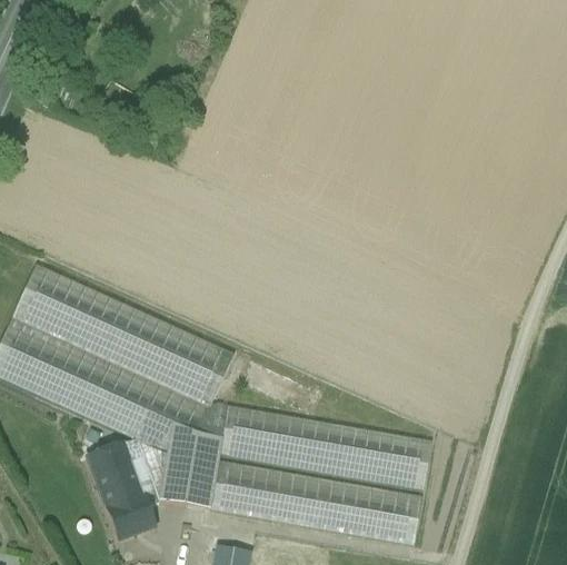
[(236,353),(37,264),(0,346),(0,378),(137,440),(149,413),(175,425),(199,435),(236,353)]
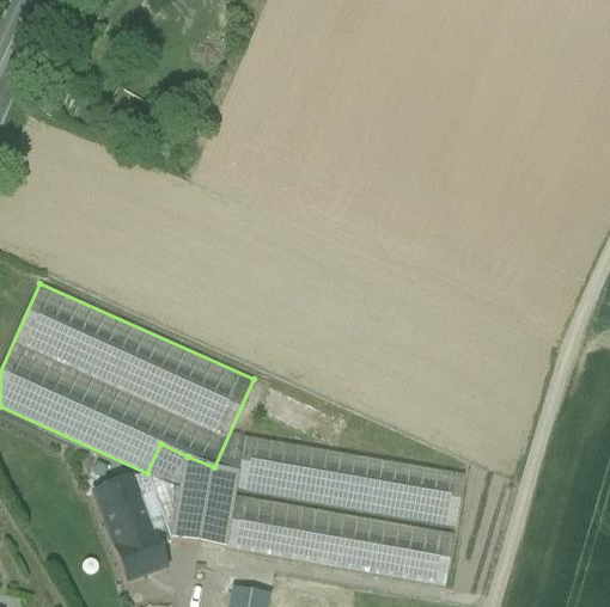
[(278,388),(268,411),(334,440),(343,417),(278,388)]
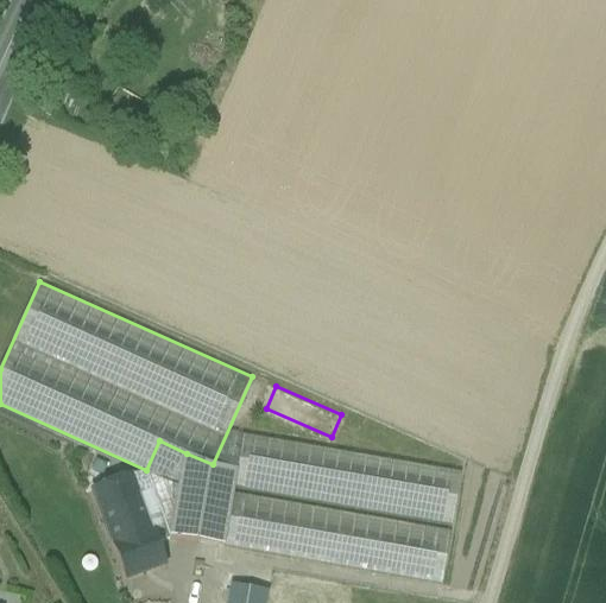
[(462,470),(244,431),(237,476),(234,486),(454,524),(462,470)]
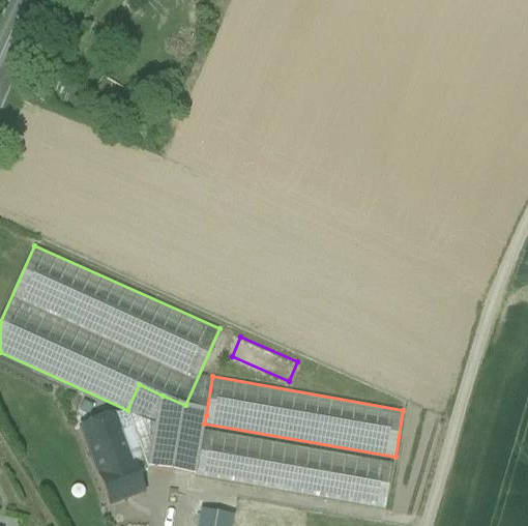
[(163,396),(139,384),(127,410),(116,413),(123,430),(122,431),(138,472),(150,467),(163,396)]
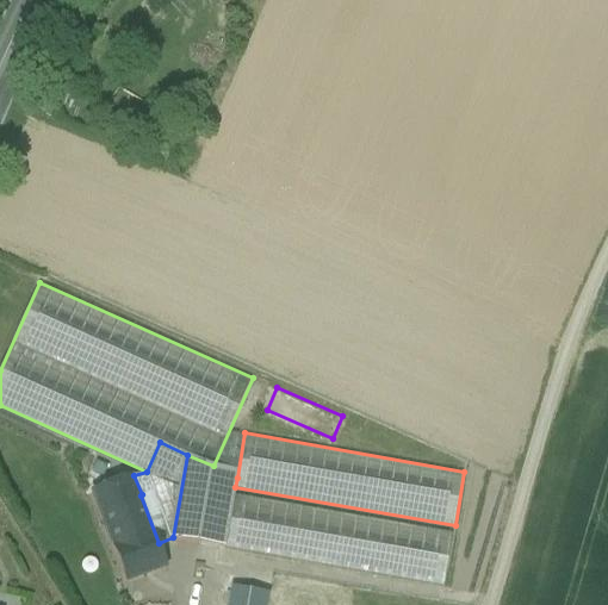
[(213,466),(187,455),(173,537),(219,546),(225,546),(235,492),(235,487),(237,478),(213,466)]
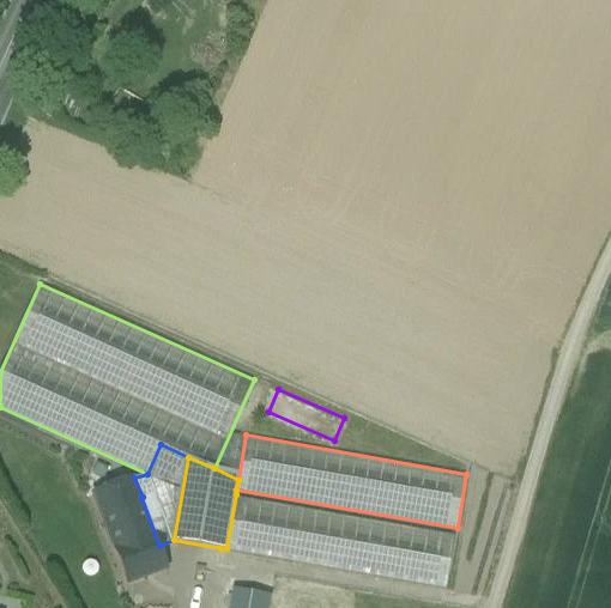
[(134,478),(95,492),(102,512),(141,498),(143,497),(134,478)]
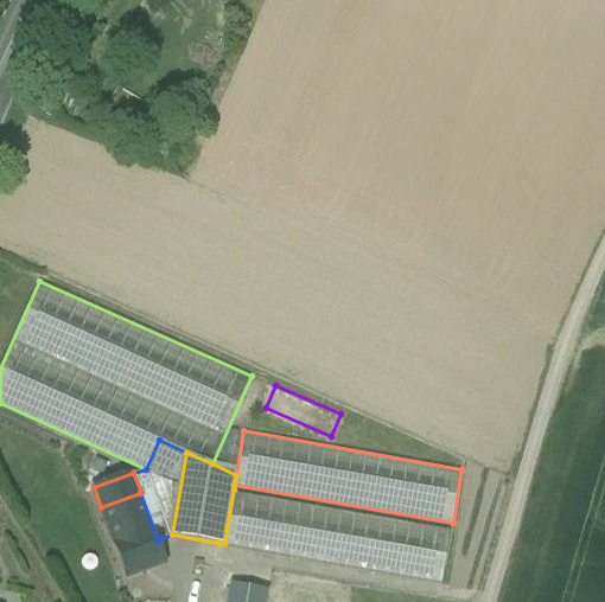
[(224,543),(443,582),(452,527),(234,490),(224,543)]
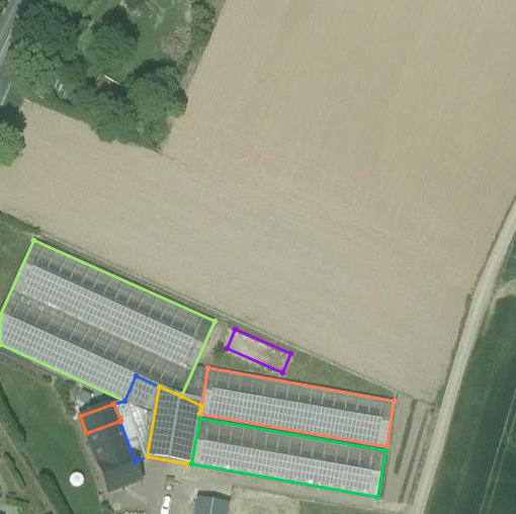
[(119,421),(86,433),(108,491),(142,479),(135,461),(119,421)]
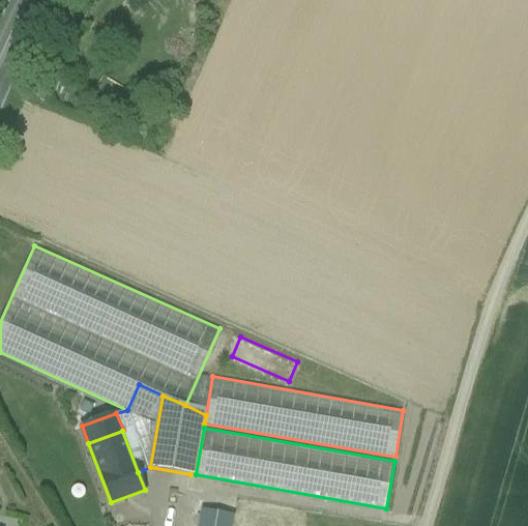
[(232,525),(234,514),(202,508),(199,525),(232,525)]
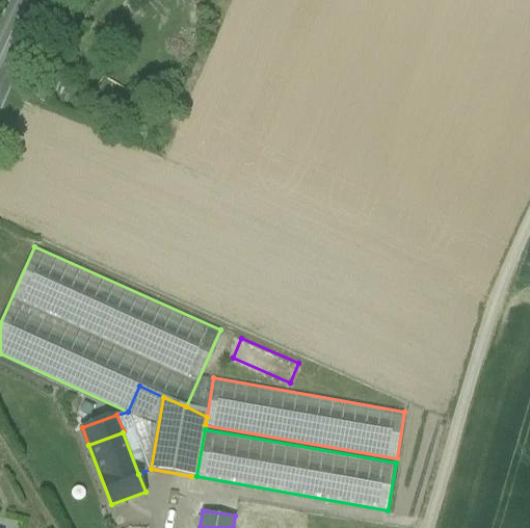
All buildings are outlined.
